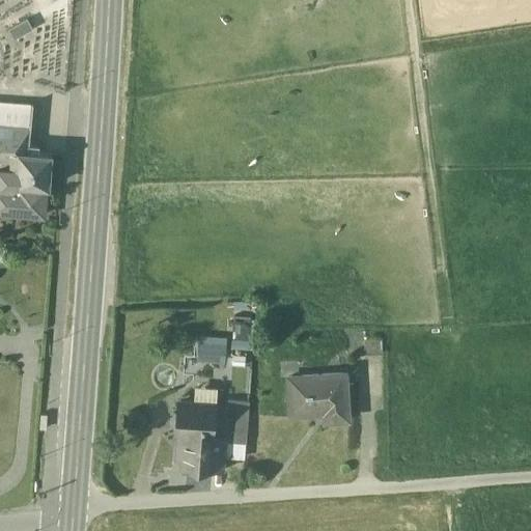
[(27,18),(9,28),(16,39),(33,29),(27,18)]
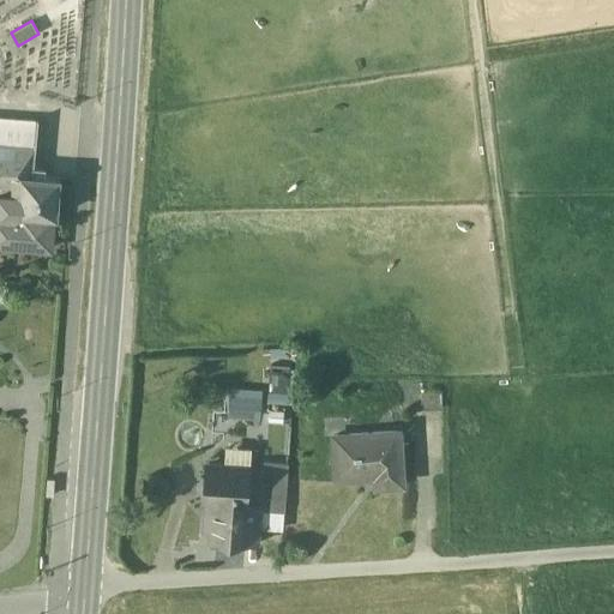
[(7,121),(0,120),(0,174),(8,175),(11,152),(5,152),(7,121)]
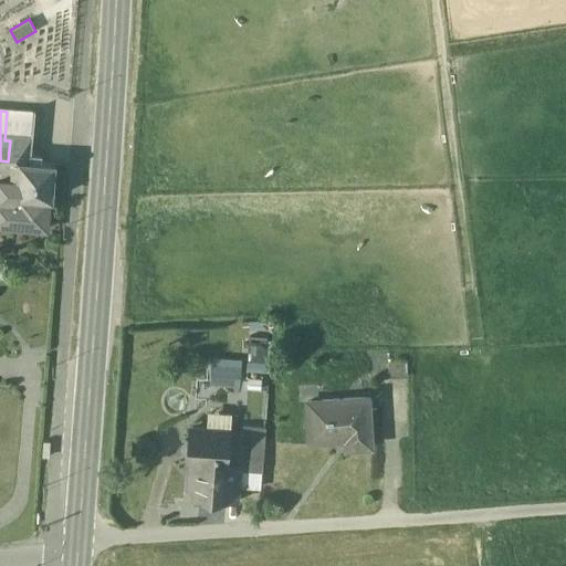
[(35,114),(7,112),(4,140),(10,140),(33,143),(35,114)]
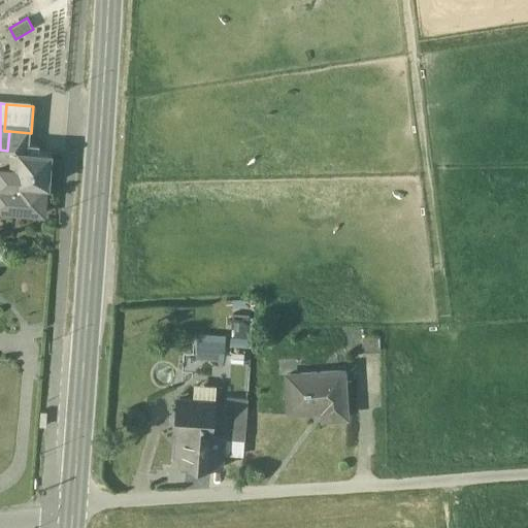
[(31,133),(9,131),(7,151),(0,150),(0,188),(12,190),(10,212),(43,215),(46,186),(50,186),(52,154),(38,153),(39,146),(30,145),(31,133)]
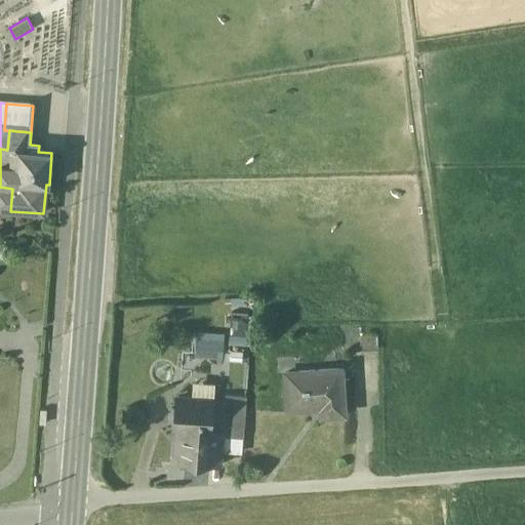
[(232,317),(230,341),(245,344),(247,319),(232,317)]
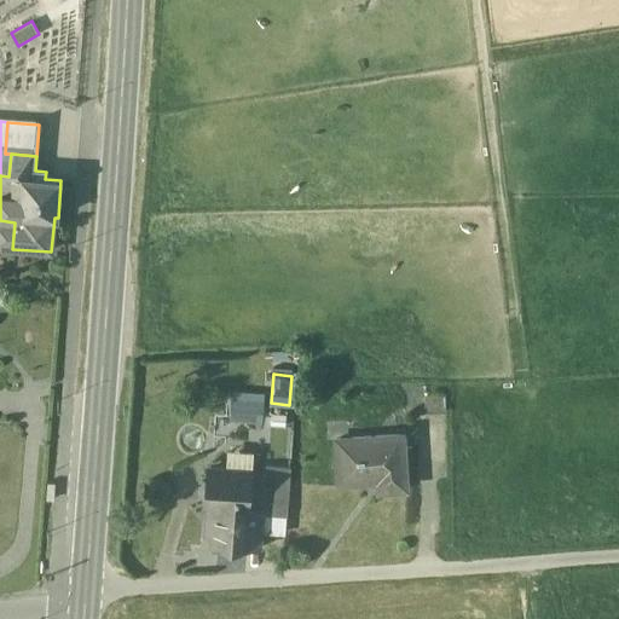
[(233,393),(231,418),(259,422),(262,397),(233,393)]
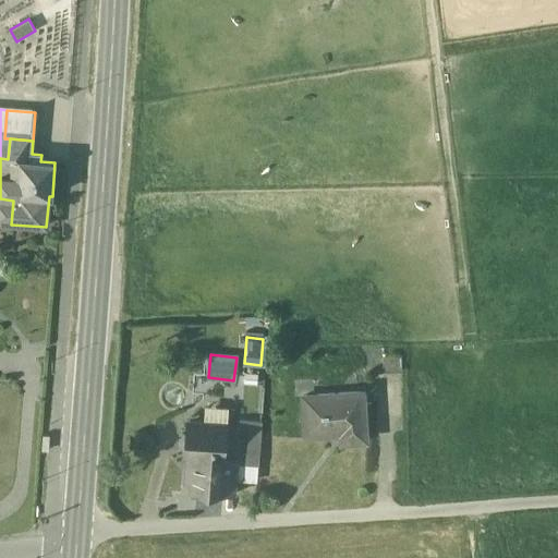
[(401,358),(383,358),(384,372),(401,372),(401,358)]
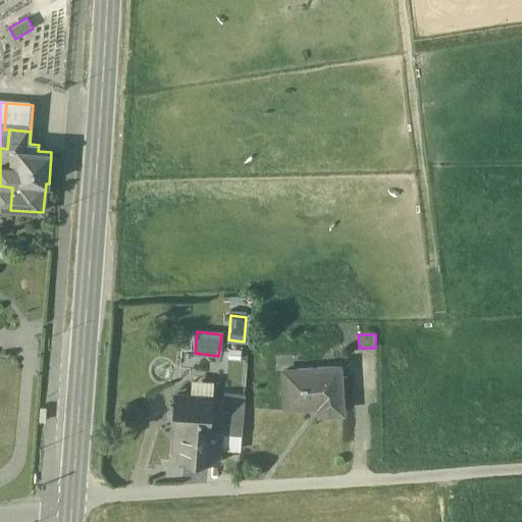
[(340,365),(282,369),(285,407),(318,405),(319,413),(343,412),(340,365)]
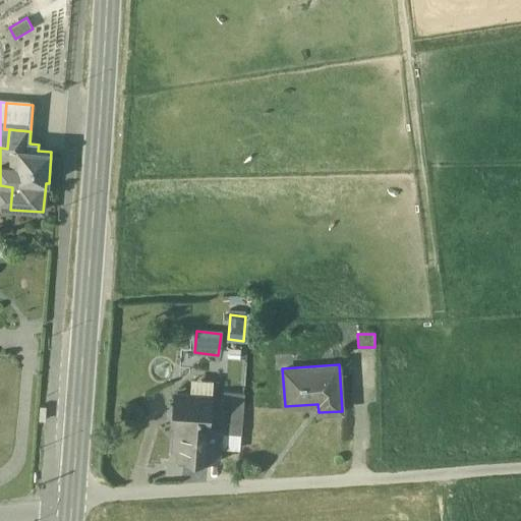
[(211,381),(193,380),(192,396),(210,397),(211,381)]
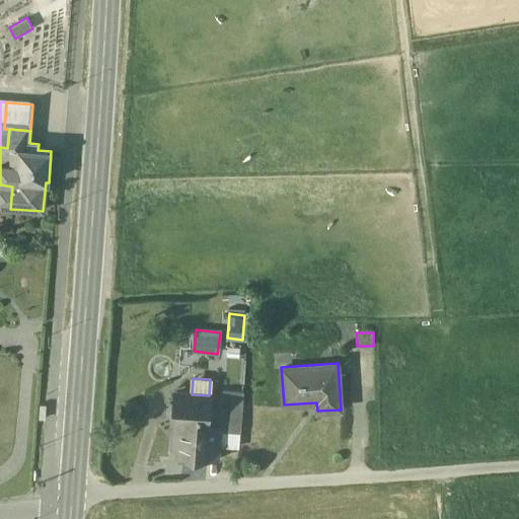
[(243,392),(222,390),(219,425),(220,425),(220,431),(240,432),(243,392)]
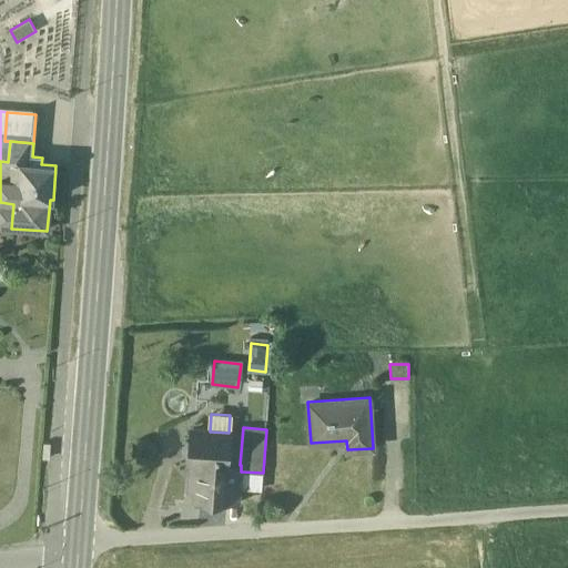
[(210,432),(191,430),(189,463),(191,463),(191,460),(232,464),(232,465),(234,465),(235,455),(227,455),(229,433),(210,432)]
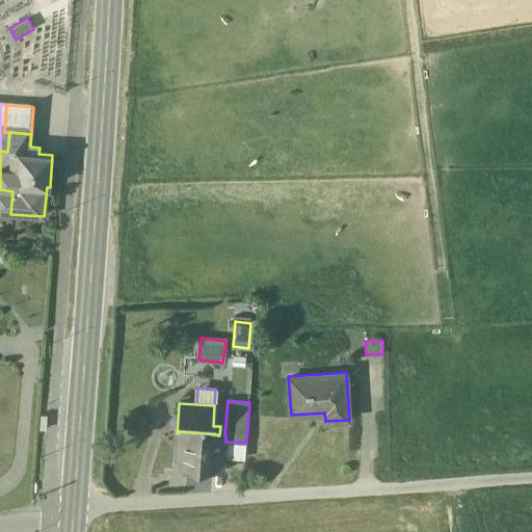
[(217,434),(179,431),(179,433),(178,449),(184,449),(182,469),(223,472),(225,442),(225,435),(224,435),(219,435),(217,435),(217,434)]
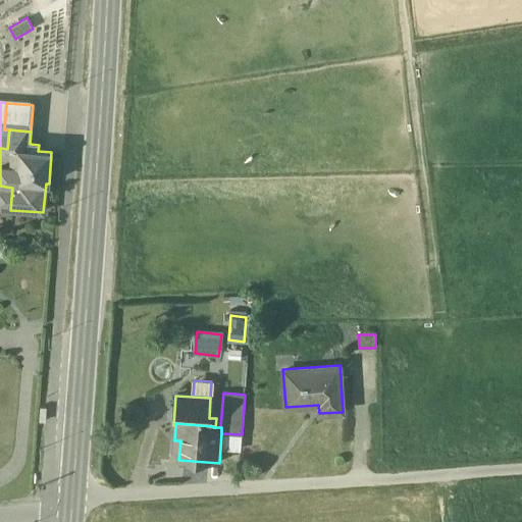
All buildings are outlined.
